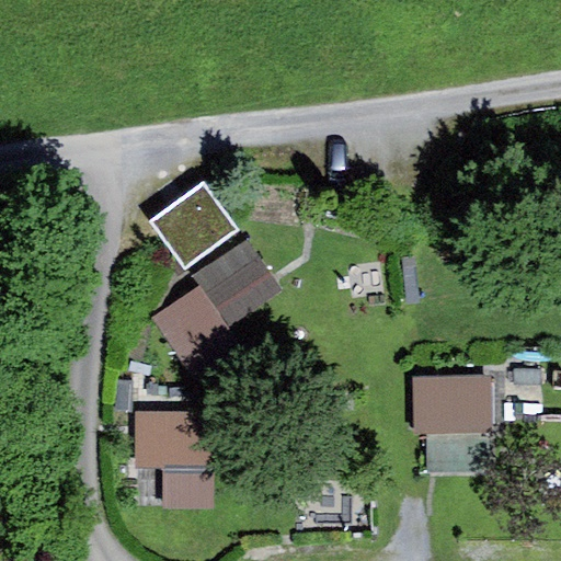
[(203,186),(151,225),(186,271),(238,232),(203,186)]
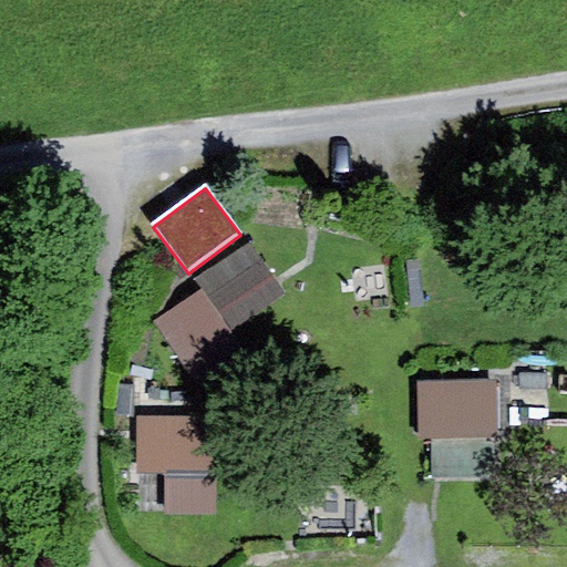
[(286,294),(251,243),(196,281),(204,289),(233,330),(286,294)]
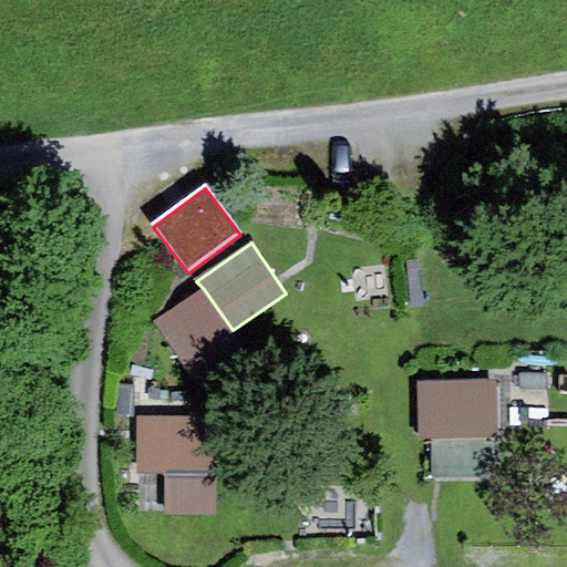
[(233,330),(204,289),(155,323),(200,388),(249,354),(233,330)]
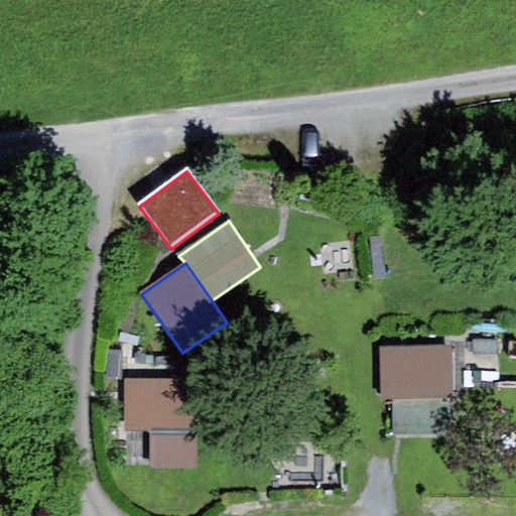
[(453,346),(381,347),(382,398),(393,398),(452,398),(454,397),(453,346)]
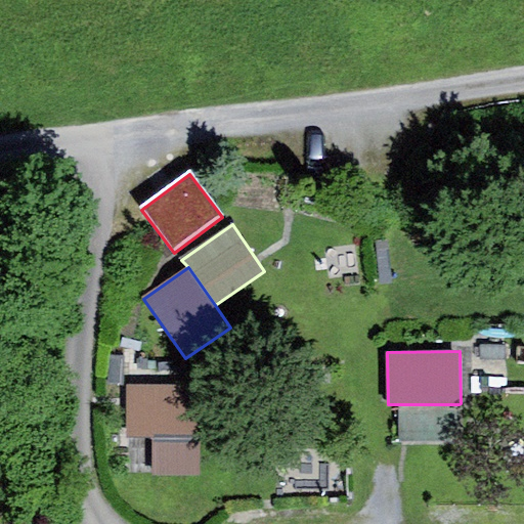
[(201,436),(200,385),(128,386),(129,438),(153,437),(201,436)]
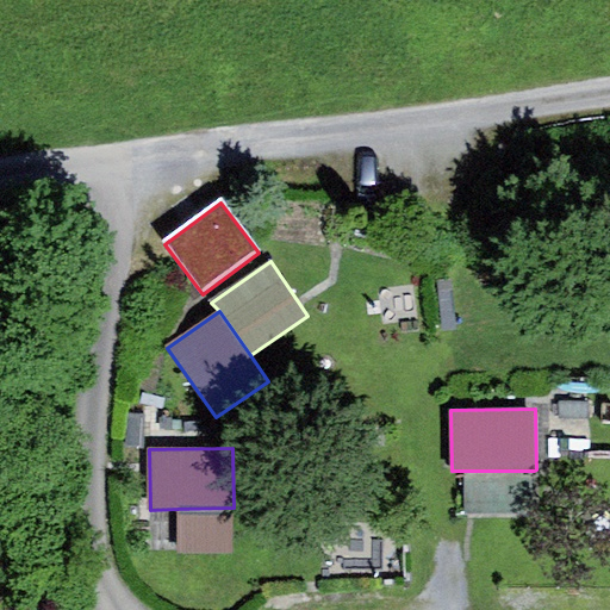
[(534,471),(465,471),(465,515),(534,515),(534,471)]
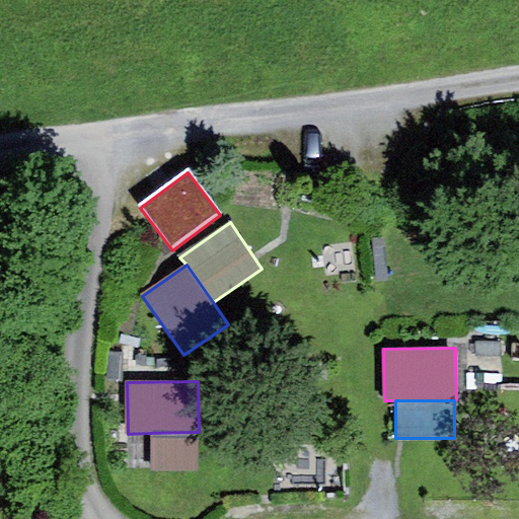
[(200,471),(199,432),(151,433),(152,472),(200,471)]
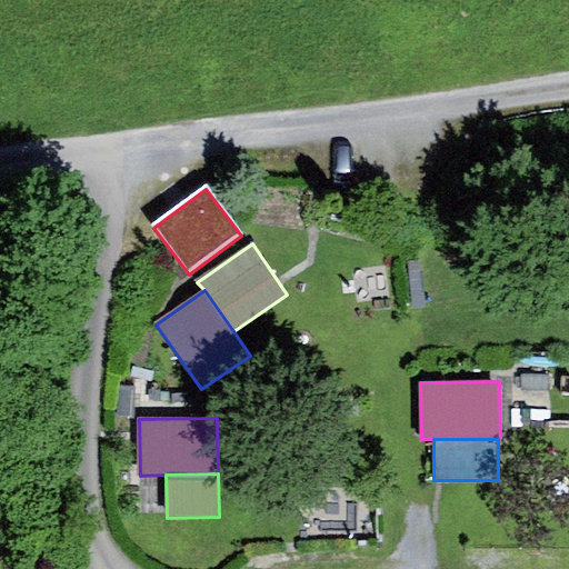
All buildings are outlined.
